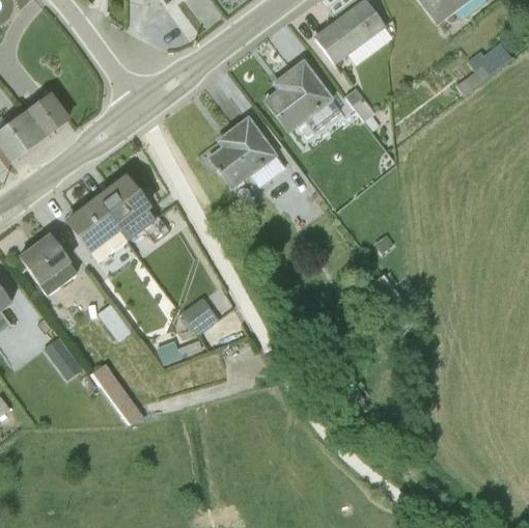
[(418,0),(438,25),(455,11),(462,20),(488,1),(486,0),(418,0)]
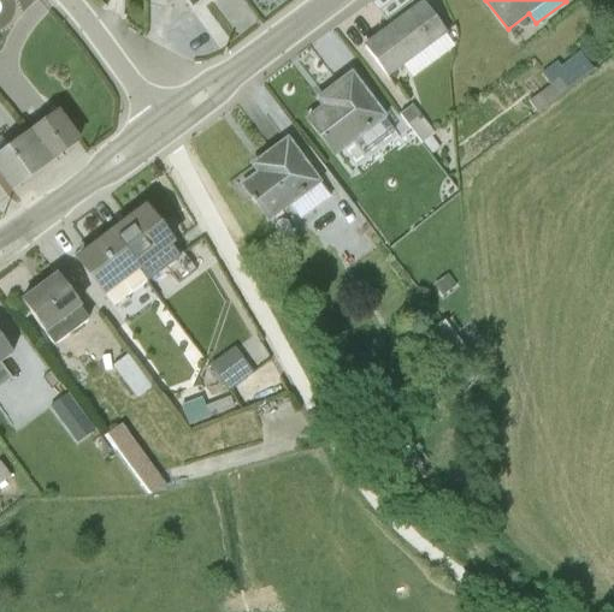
[(403,63),(447,33),(448,31),(446,29),(450,27),(441,12),(435,16),(424,1),(366,43),(389,73),(403,63)]
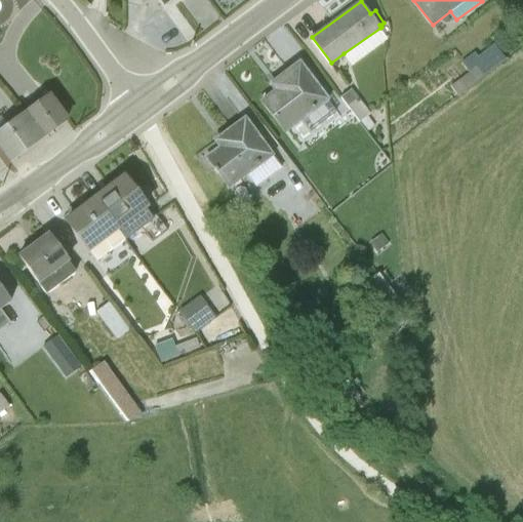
[(380,28),(344,53),(352,65),(388,38),(380,28)]
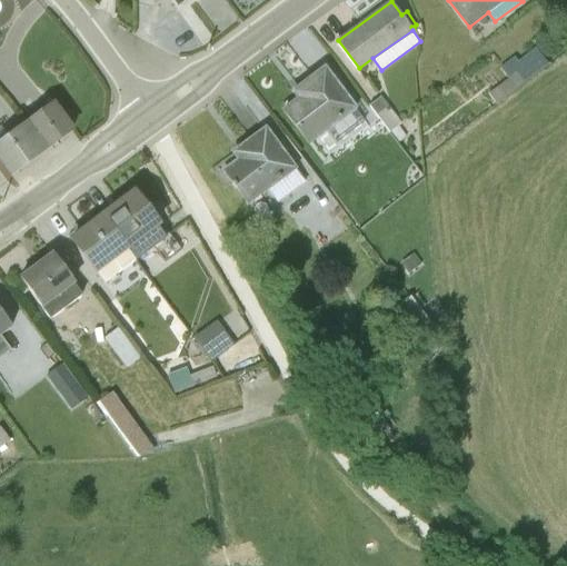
[(507,78),(488,92),(496,102),(548,65),(535,47),(518,61),(514,56),(499,67),(507,78)]
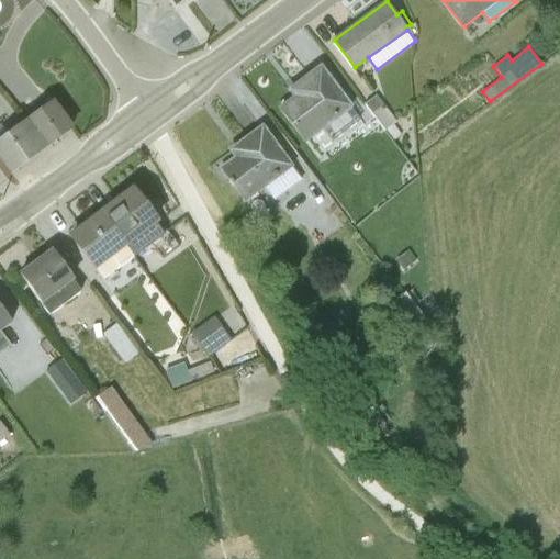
[(321,66),(304,78),(298,84),(302,90),(281,107),(306,141),(324,129),(333,140),(360,118),(321,66)]
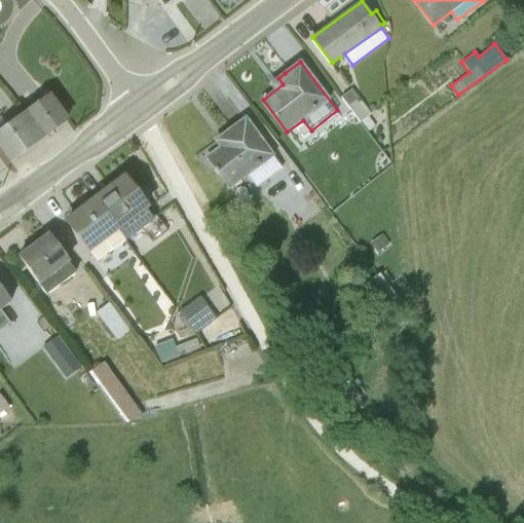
[(352,87),(342,96),(365,125),(369,131),(376,125),(368,115),(371,112),(352,87)]
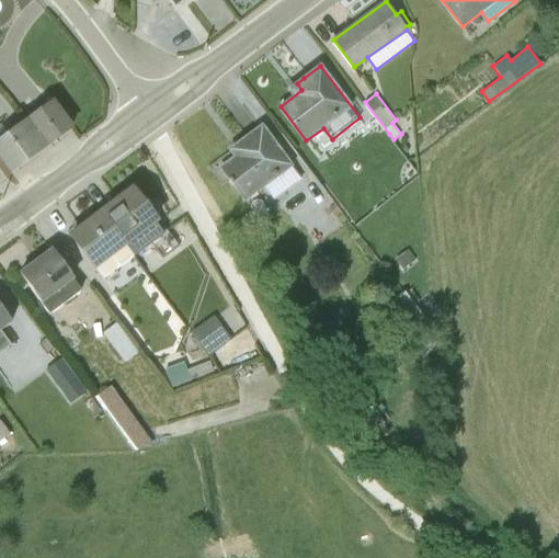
[(27,120),(46,145),(71,126),(53,101),(27,120)]
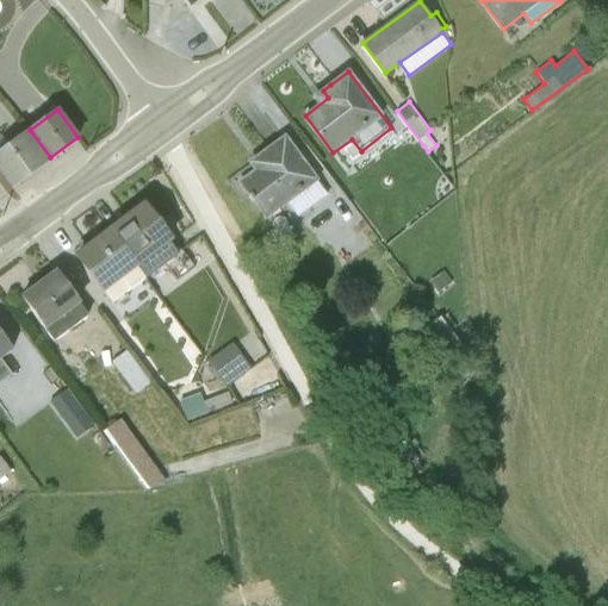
[(50,157),(30,130),(12,144),(2,133),(0,135),(0,167),(13,185),(50,157)]
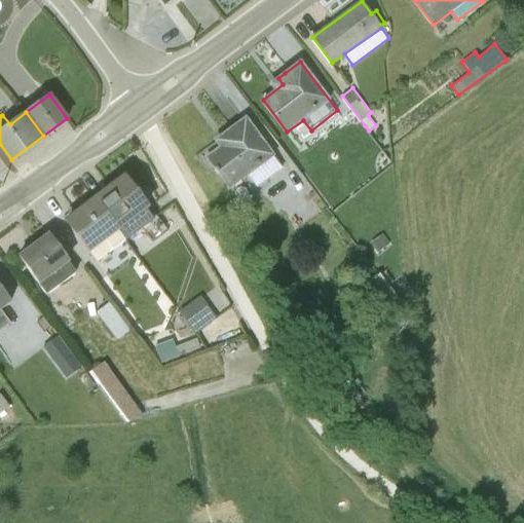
[(247,173),(272,154),(246,118),(226,133),(231,139),(208,156),(216,167),(215,169),(218,173),(219,172),(229,185),(247,173)]
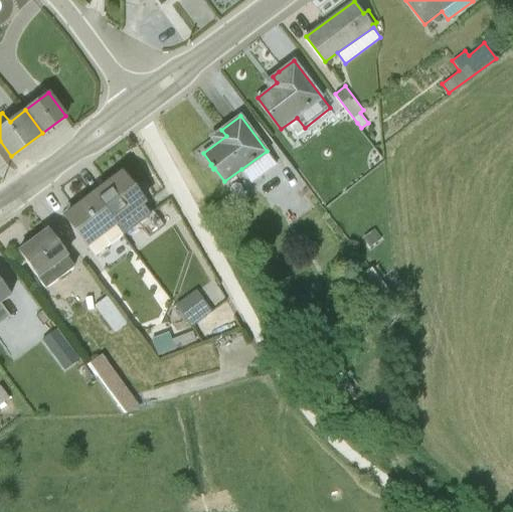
[(267,151),(241,169),(250,182),(277,163),(267,151)]
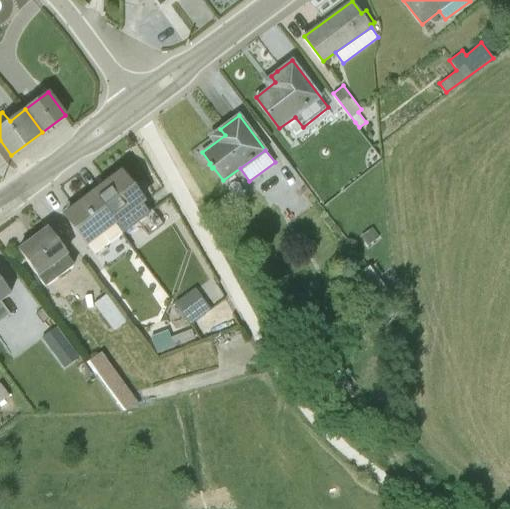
[(93,192),(124,232),(153,209),(145,198),(142,201),(120,171),(93,192)]
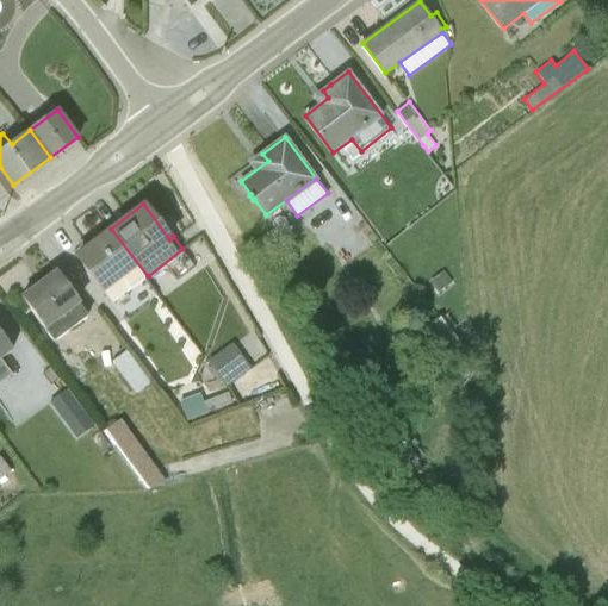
[(148,276),(111,229),(79,254),(117,304),(149,280),(148,276)]
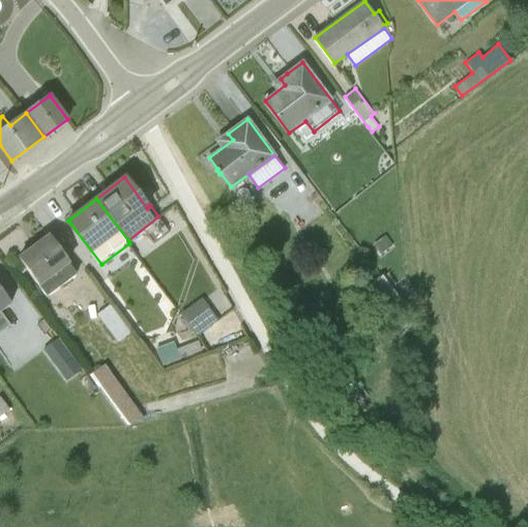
[(148,230),(133,242),(140,253),(156,241),(148,230)]
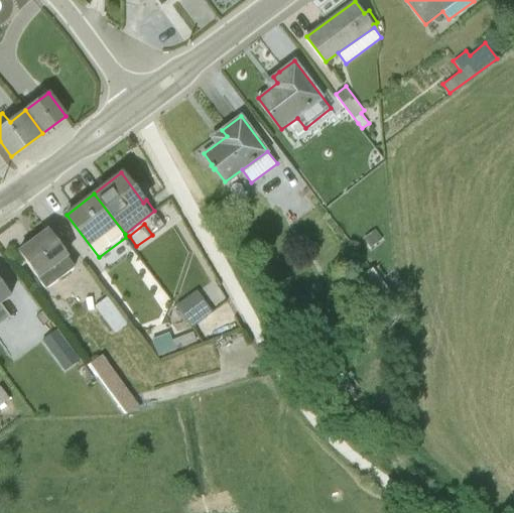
[(47,229),(19,250),(46,287),(75,265),(47,229)]
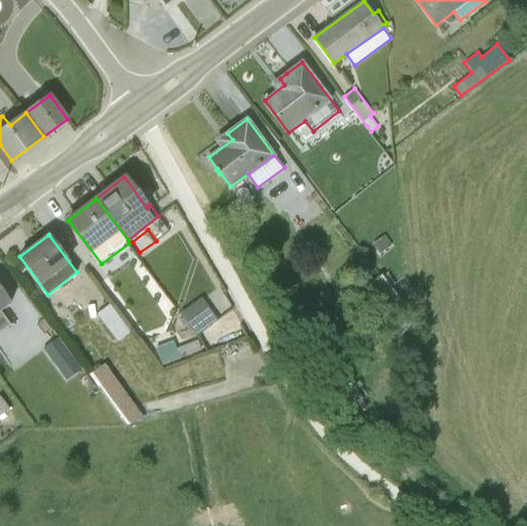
[(384,235),(371,245),(378,254),(392,245),(384,235)]
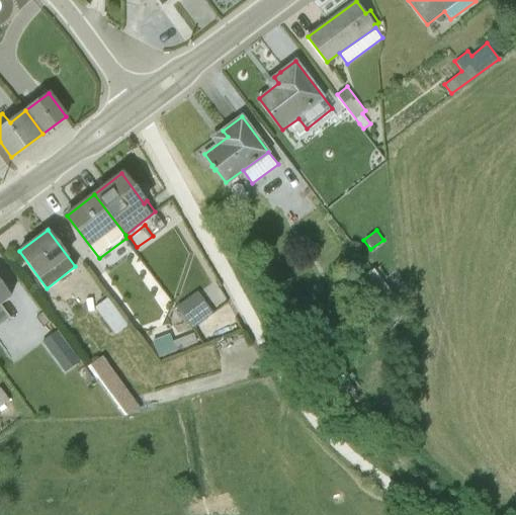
[(372,269),(355,282),(382,317),(400,305),(372,269)]
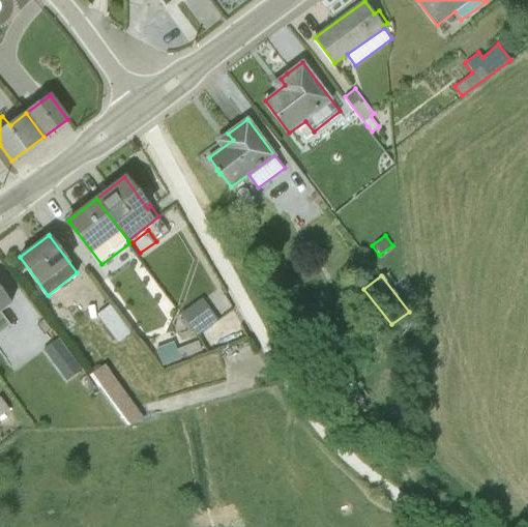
[(215,279),(204,285),(209,293),(223,286),(217,277),(215,279)]
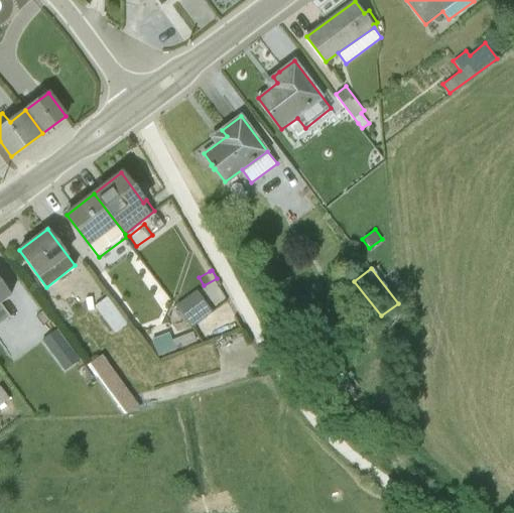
[(0,279),(0,323),(10,315),(1,302),(11,295),(0,279)]
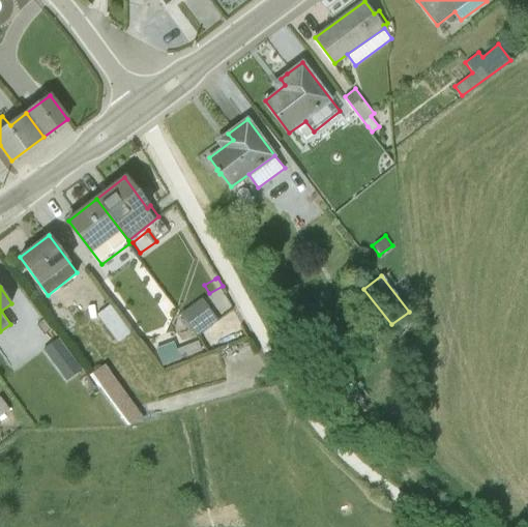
[(111,302),(97,313),(119,340),(132,331),(111,302)]
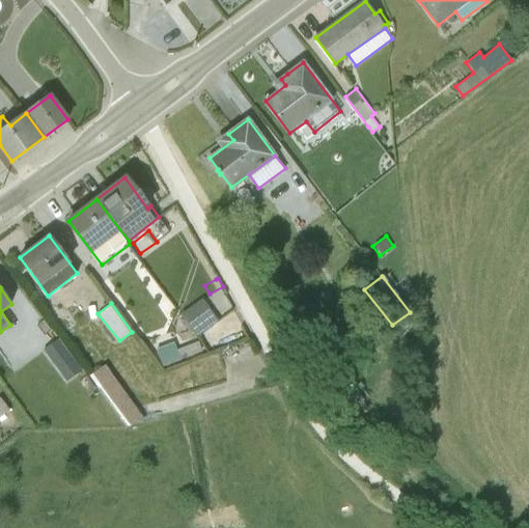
[(59,337),(43,350),(66,380),(82,367),(59,337)]
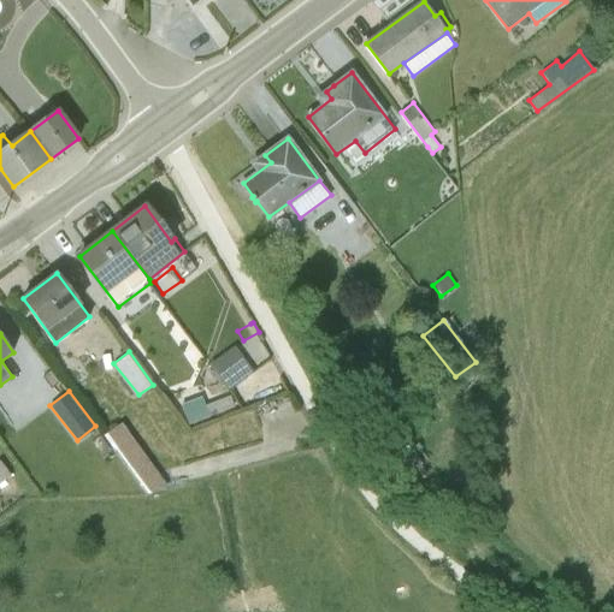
[(382,392),(360,394),(361,409),(383,408),(382,392)]
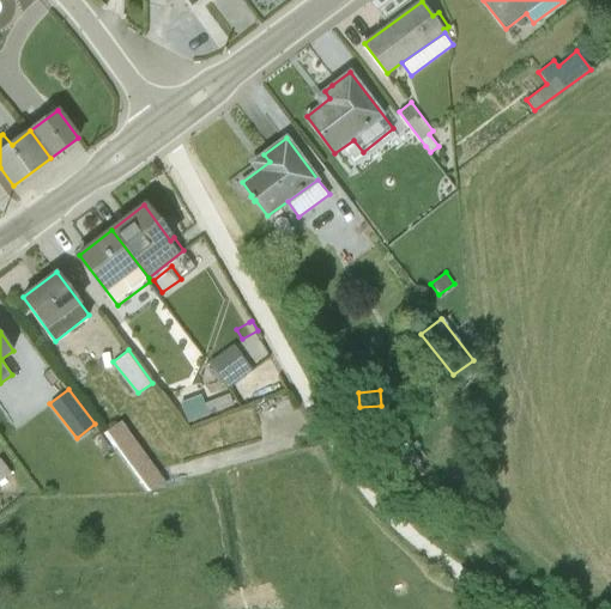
[(203,393),(181,400),(188,420),(210,412),(235,402),(230,391),(205,401),(203,393)]
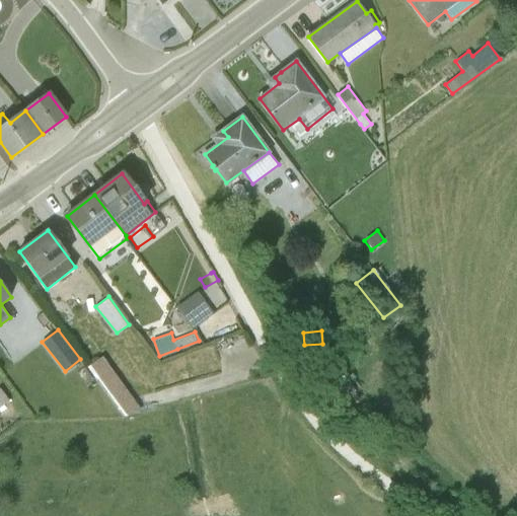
[(103,355),(89,365),(124,415),(142,410),(103,355)]
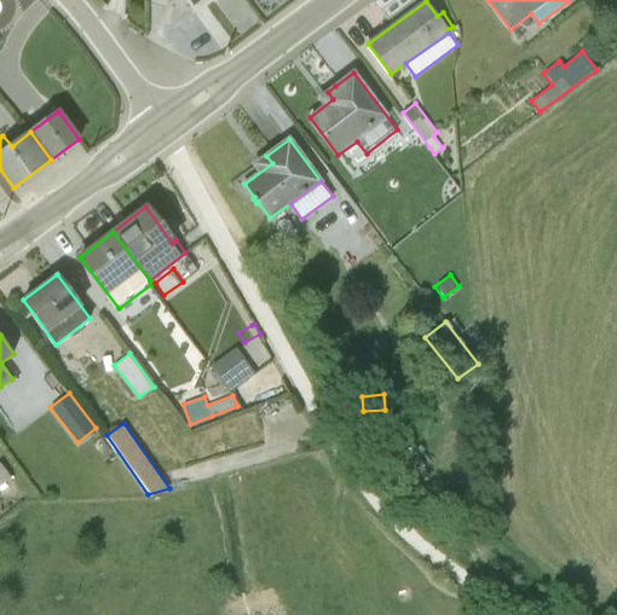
[(1,462),(0,462),(0,483),(12,476),(1,462)]
